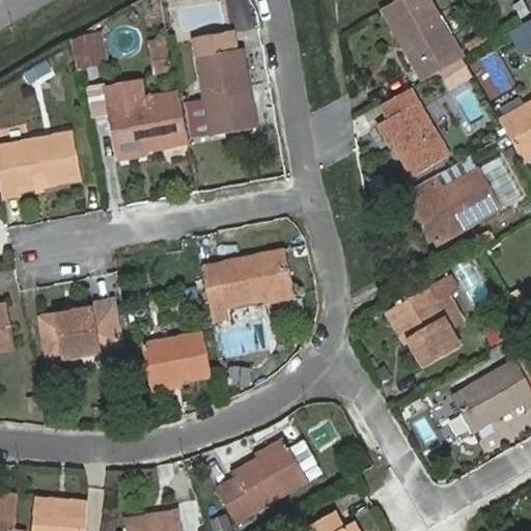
[(427,76),(465,53),(434,0),(391,0),(386,3),(427,76)]
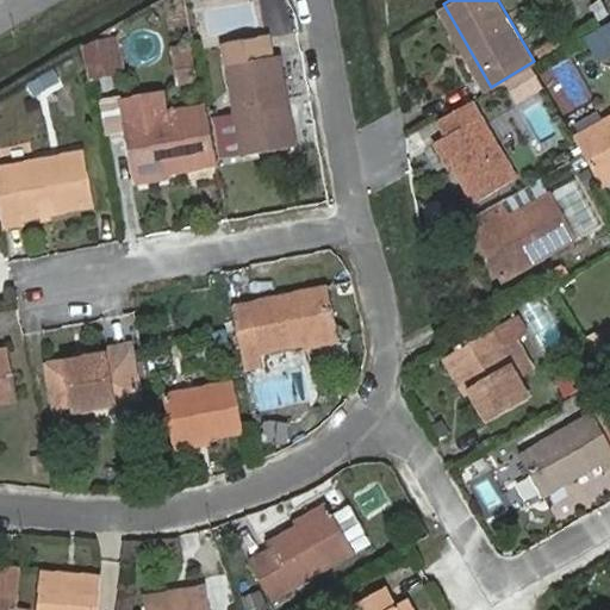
[(609,22),(599,29),(608,43),(609,41),(609,22)]
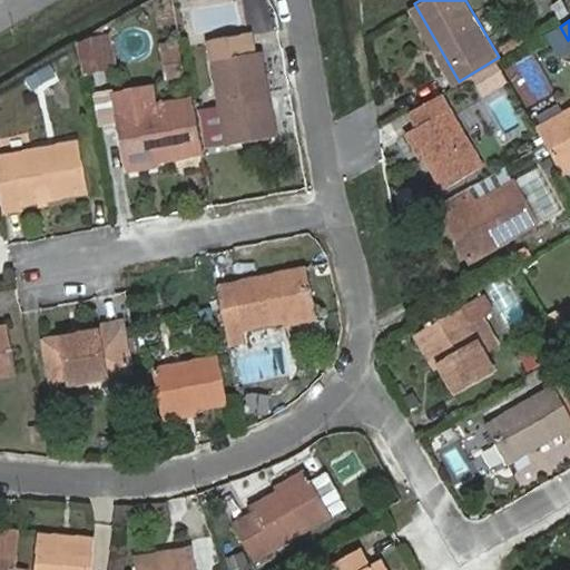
[(109,22),(85,37),(110,31),(109,22)]
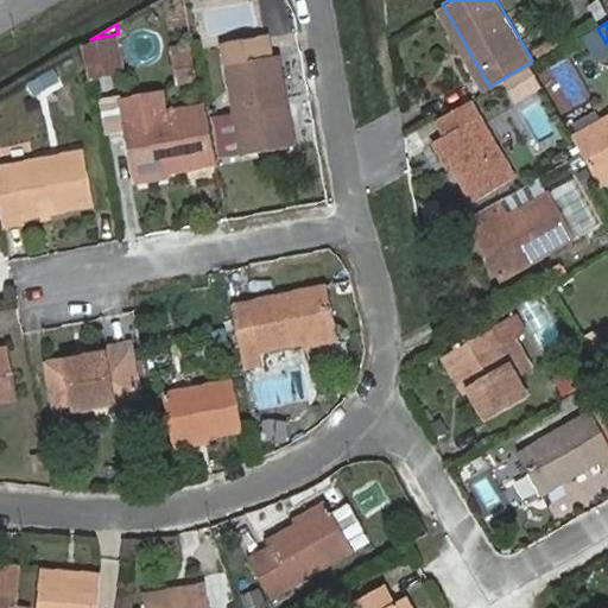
[(118,33),(90,39),(97,75),(126,69),(118,33)]
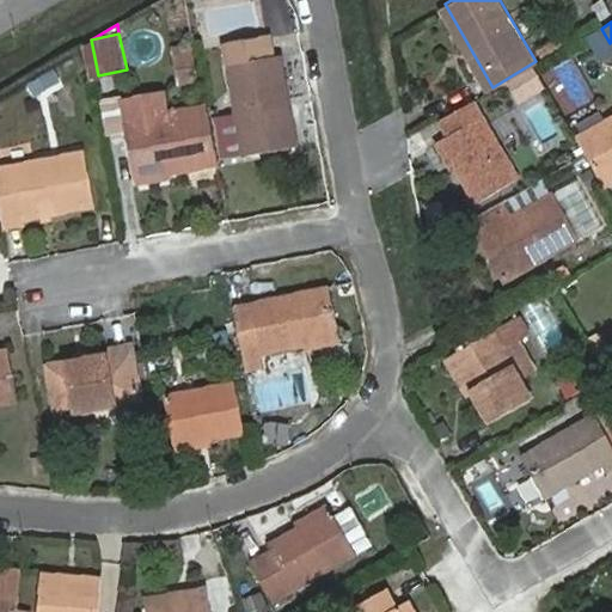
[(196,43),(177,47),(178,56),(199,53),(196,43)]
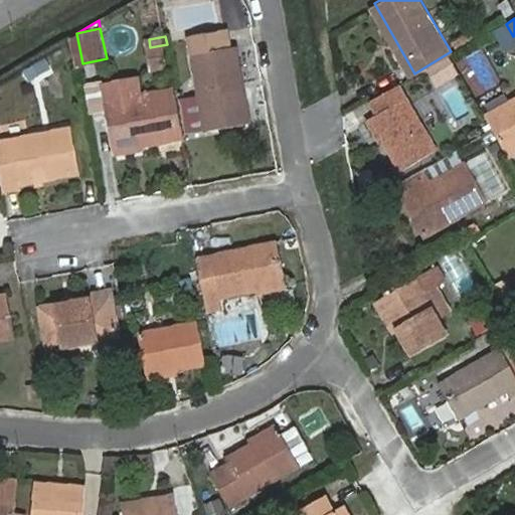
[(150,47),(154,68),(170,65),(167,44),(150,47)]
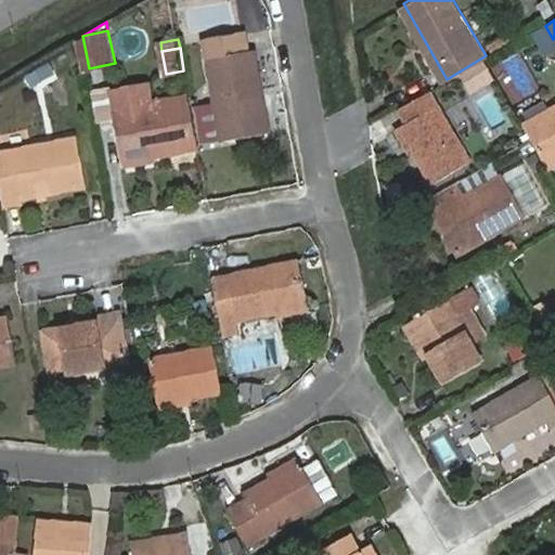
[(258,49),(248,50),(256,93),(266,93),(258,49)]
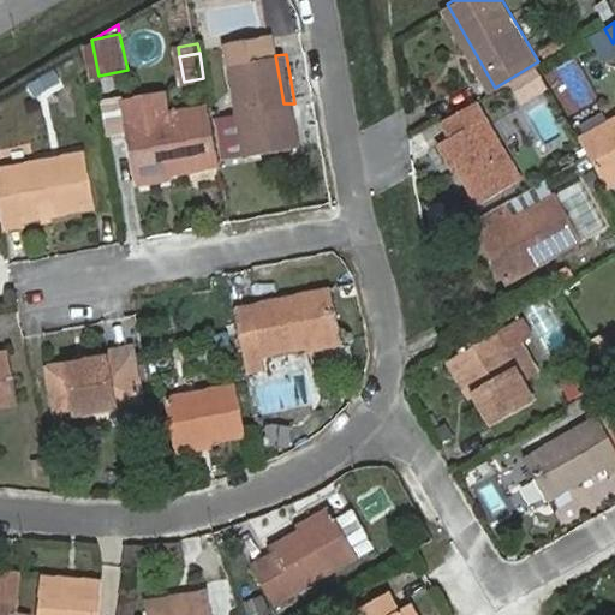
[(284,103),(275,55),(234,64),(250,154),(302,144),(294,103),(284,103)]
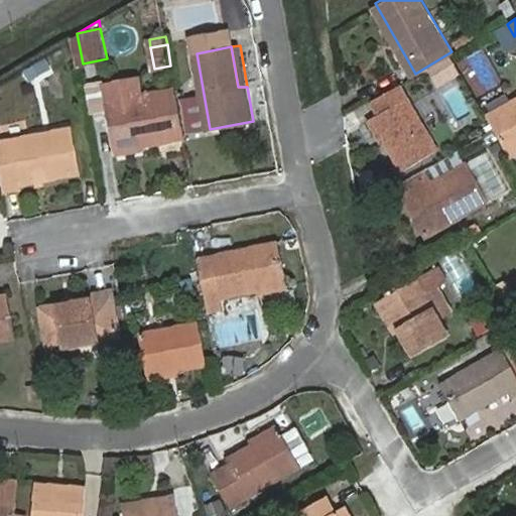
[(30,83),(52,70),(45,58),(23,72),(30,83)]
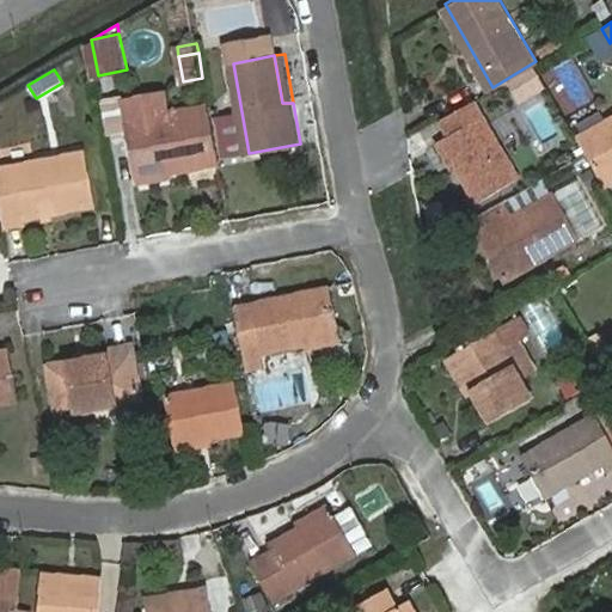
[(127,97),(132,118),(171,112),(166,90),(127,97)]
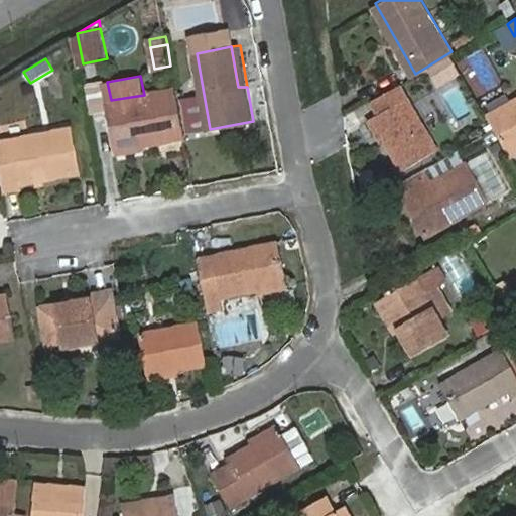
[(403,81),(373,98),(381,113),(374,116),(404,165),(439,145),(403,81)]
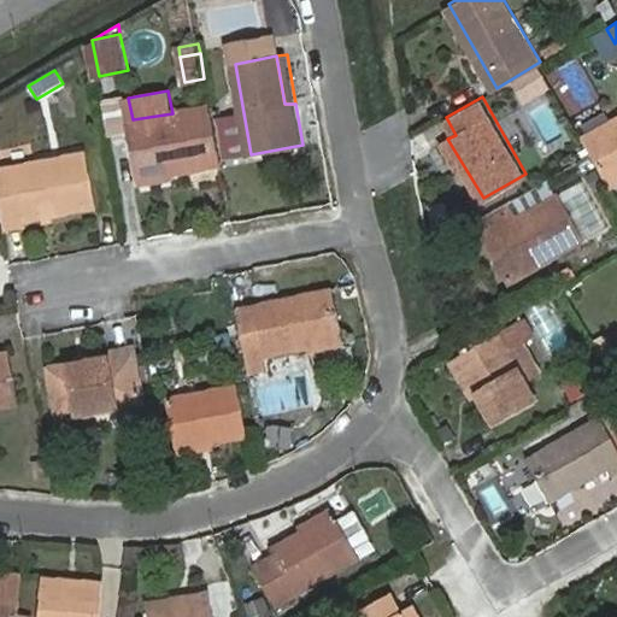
[(222,159),(212,105),(172,113),(133,119),(144,175),(222,159)]
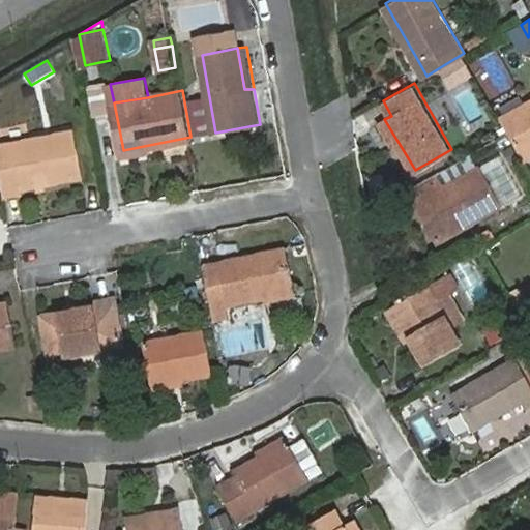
[(529,96),(502,114),(510,127),(526,154),(529,151),(529,96)]
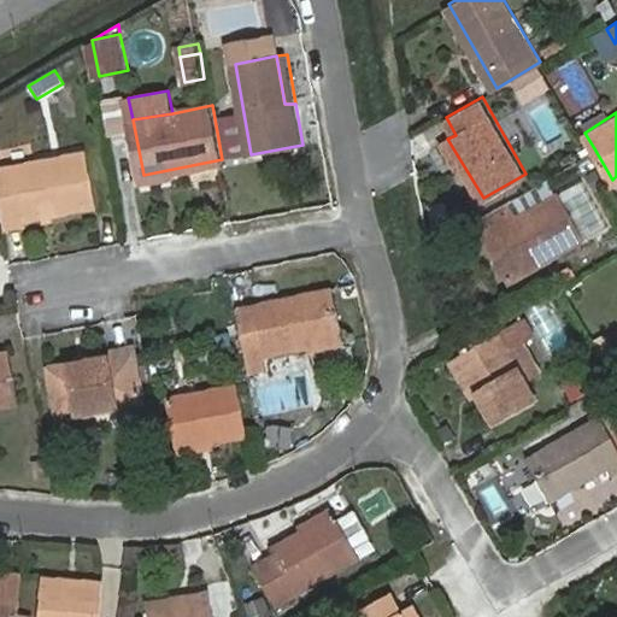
[(92,152),(0,168),(0,189),(5,219),(99,203),(92,152)]
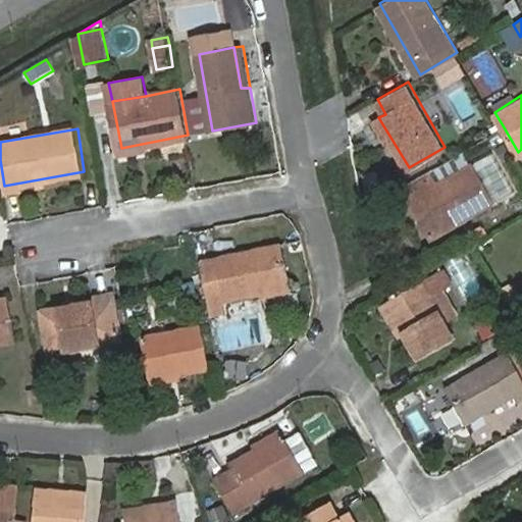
[(442,179),(434,167),(409,183),(435,230),(496,196),(475,160),(442,179)]
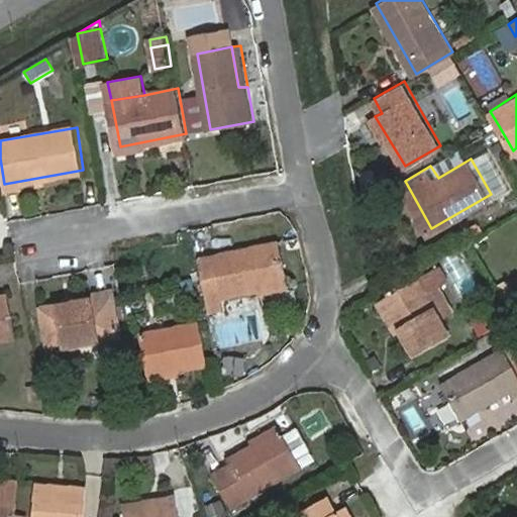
[(285,240),(202,255),(212,308),(228,305),(226,294),(292,282),(285,240)]
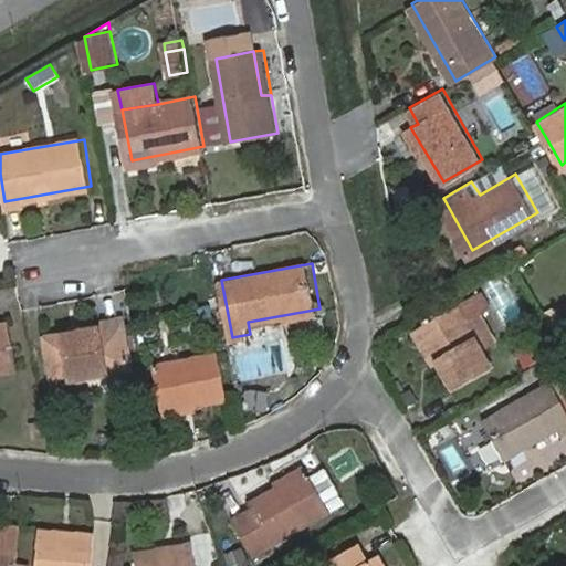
[(426,323),(461,385),(498,365),(473,318),(498,305),(488,287),(426,323)]
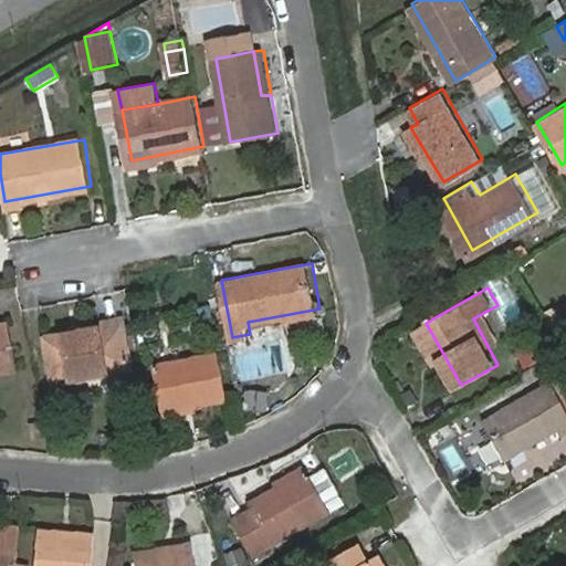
[(0,318),(0,366),(19,363),(10,317),(0,318)]
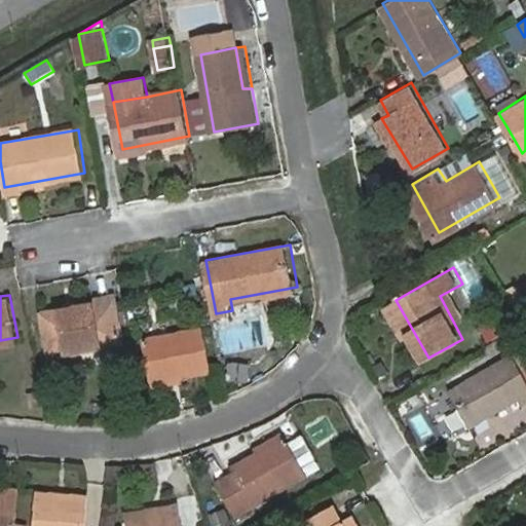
[(46,309),(53,352),(121,340),(116,299),(46,309)]
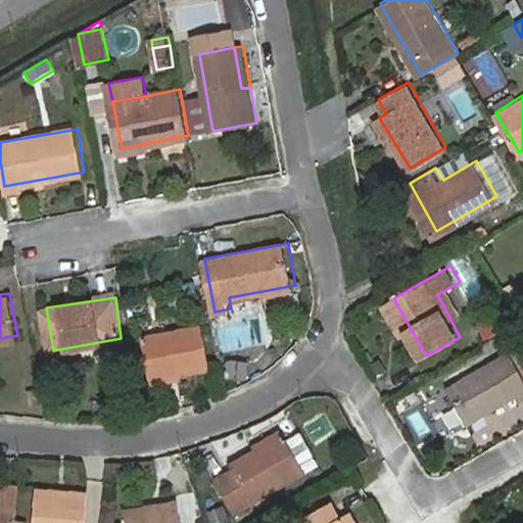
[(514,303),(486,320),(493,333),(522,317),(514,303)]
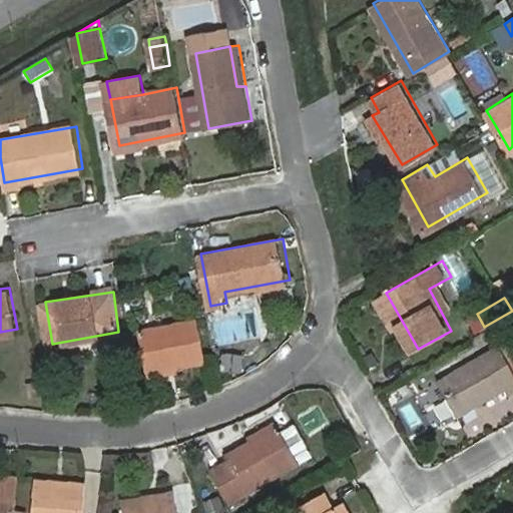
[(144,326),(151,369),(209,360),(201,316),(144,326)]
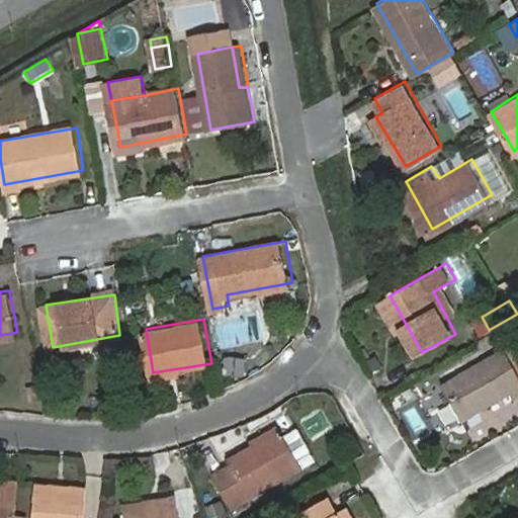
[(447,381),(466,417),(517,390),(517,392),(517,357),(512,346),(447,381)]
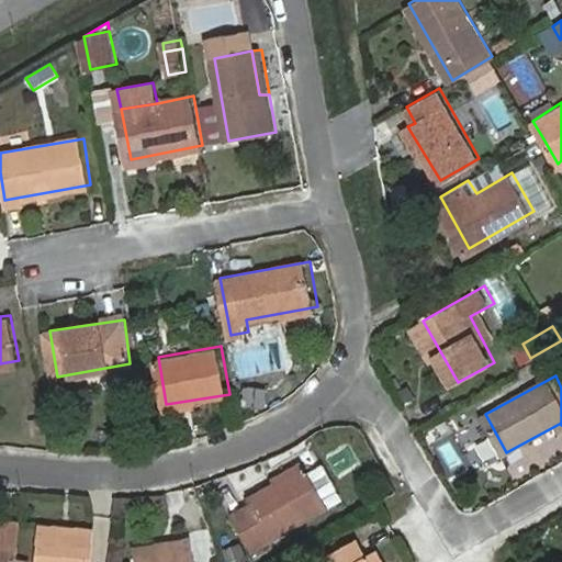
[(265,411),(267,390),(244,389),(243,409),(265,411)]
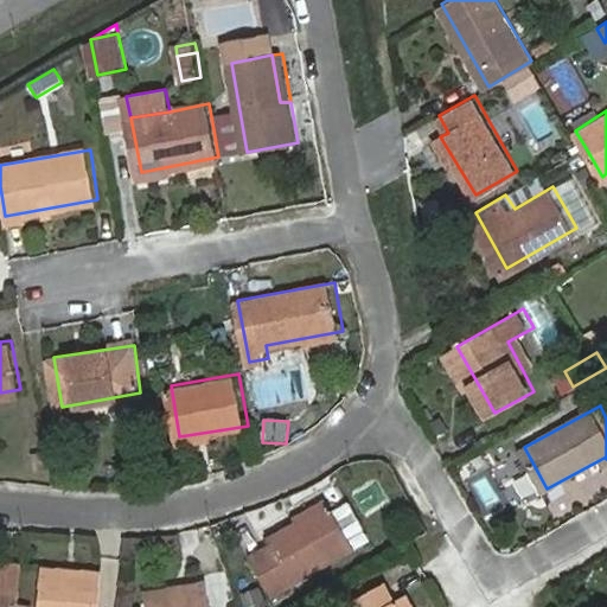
[(267,537),(291,580),(352,544),(327,502),(267,537)]
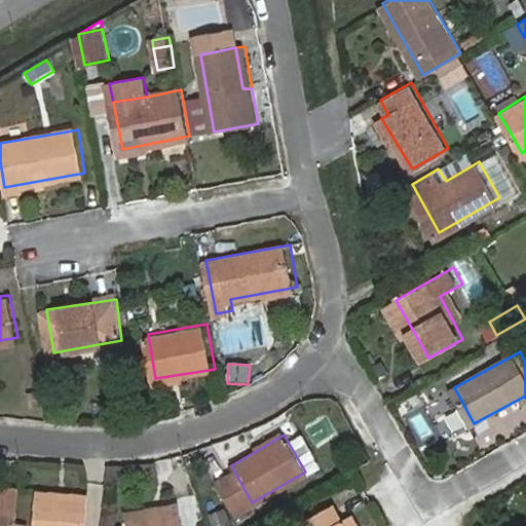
[(293,441),(302,466),(313,461),(304,437),(293,441)]
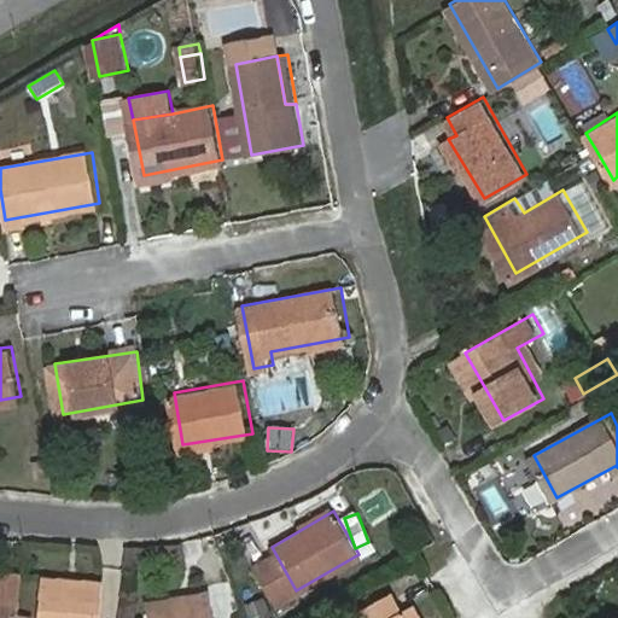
[(0,617),(16,617),(21,576),(0,576),(0,617)]
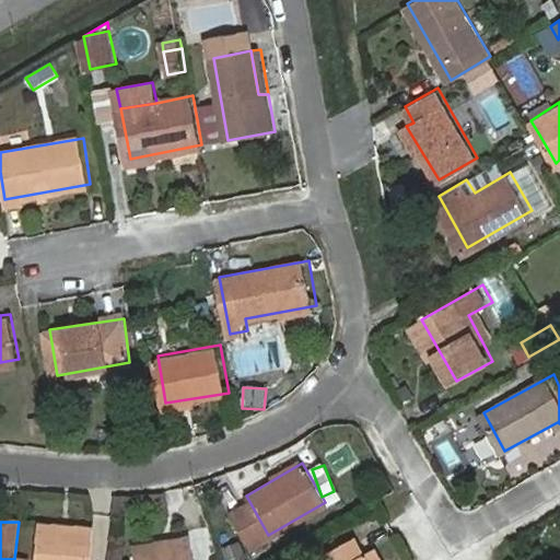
[(58,541),(60,532),(60,525),(35,524),(32,559),(88,559),(89,545),(58,541)]
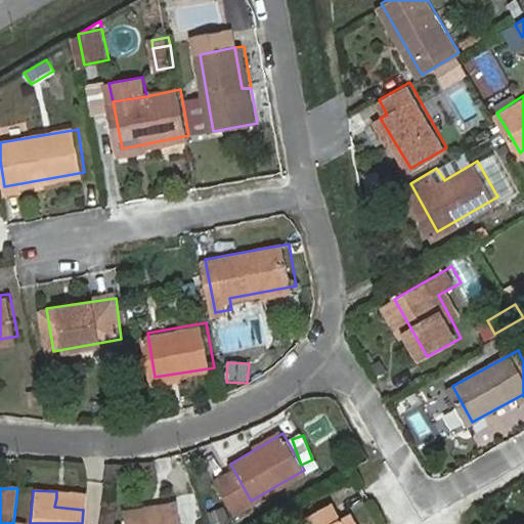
[(83,500),(56,497),(54,507),(83,510),(83,500)]
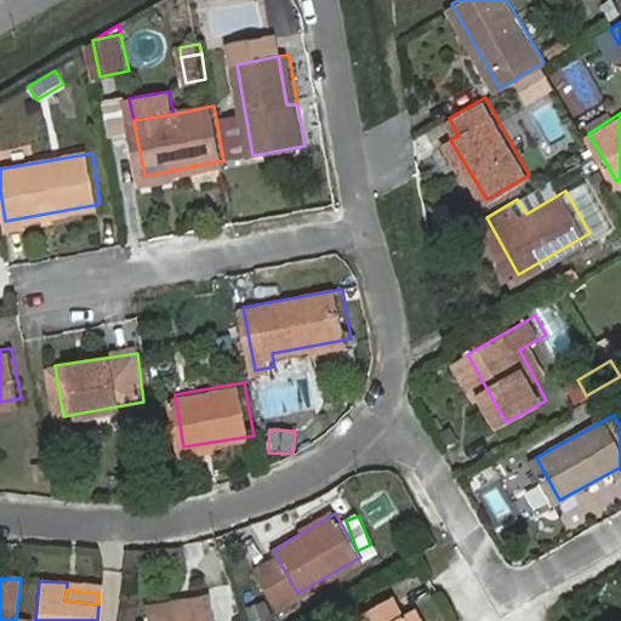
[(357,611),(362,620),(416,620),(410,608),(405,611),(393,591),(357,611)]
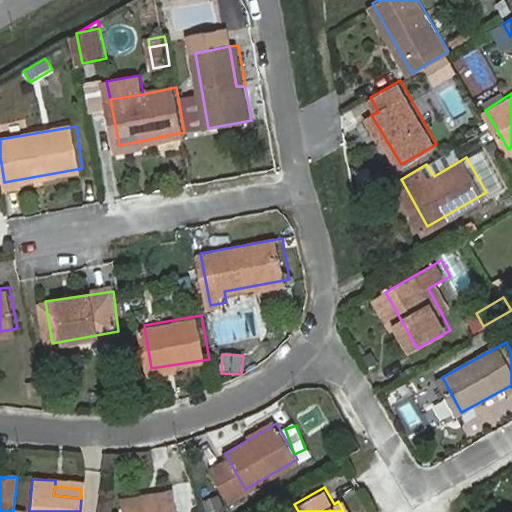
[(120,501),(121,511),(173,511),(170,492),(120,501)]
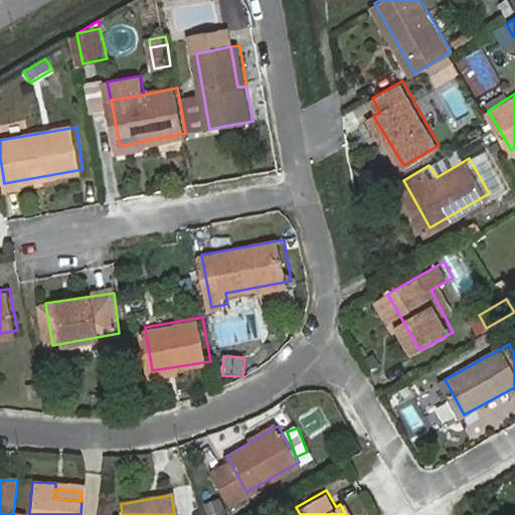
[(209,514),(225,514),(220,498),(206,503),(209,514)]
